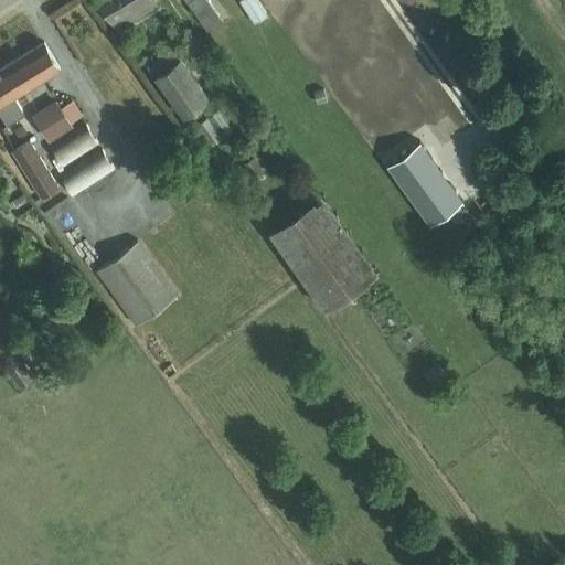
[(98,0),(116,29),(158,3),(156,0),(98,0)]
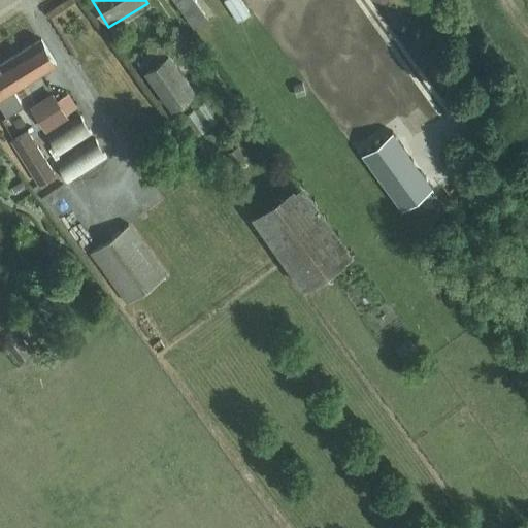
[(174,0),(175,0),(174,1),(182,10),(183,9),(195,26),(207,17),(195,0),(174,0)]
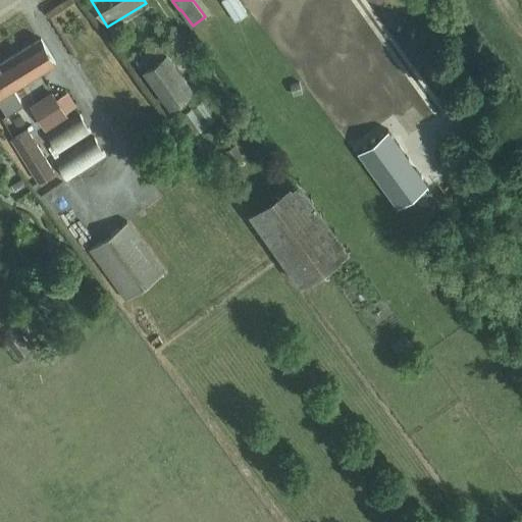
[(238,0),(222,0),(221,1),(236,21),(248,14),(238,0)]
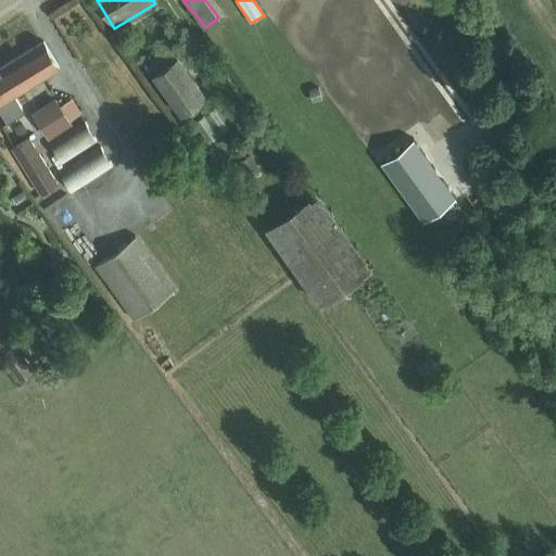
[(14,95),(59,67),(43,41),(0,67),(0,110),(8,123),(21,114),(17,110),(21,106),(14,95)]
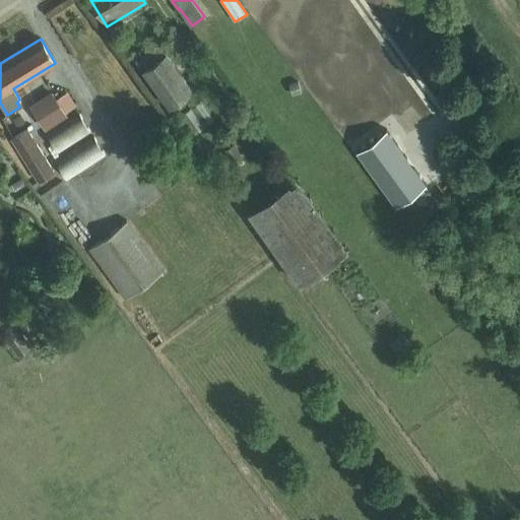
[(179,101),(192,90),(166,54),(142,71),(173,113),(183,106),(179,101)]
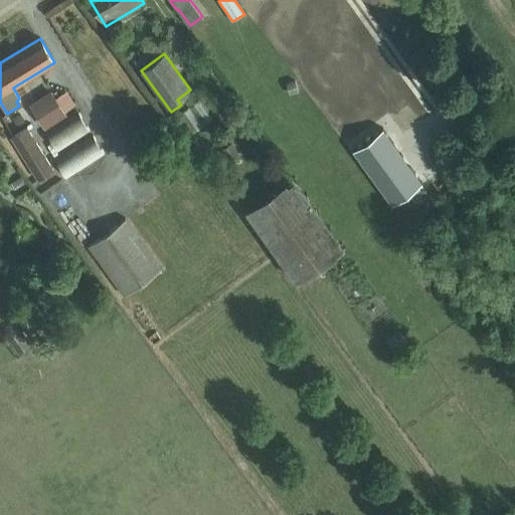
[(291,94),(298,92),(295,80),(287,82),(291,94)]
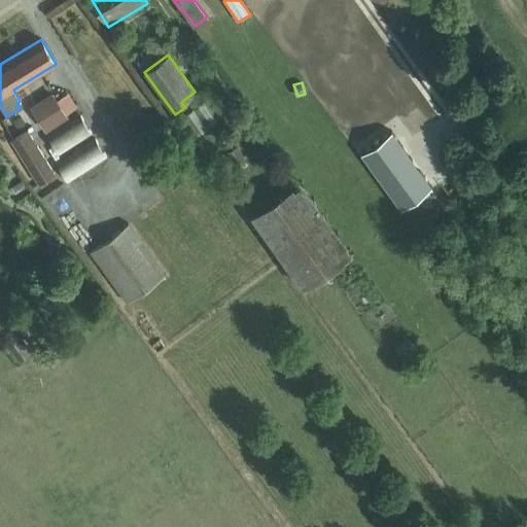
[(55,94),(32,108),(45,128),(68,113),(55,94)]
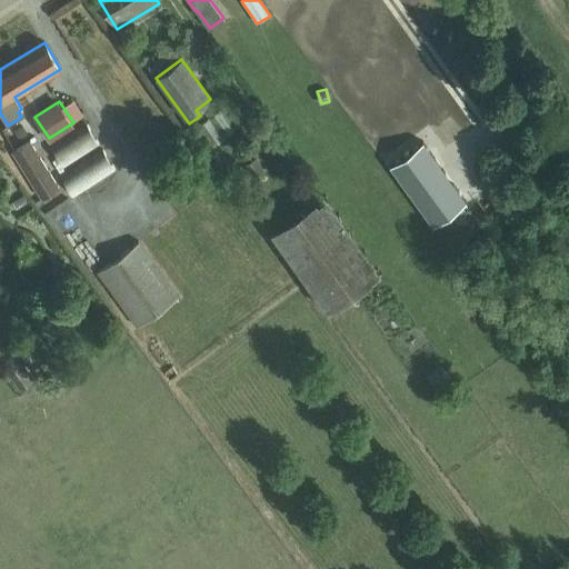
[(223,110),(199,122),(209,143),(235,130),(223,110)]
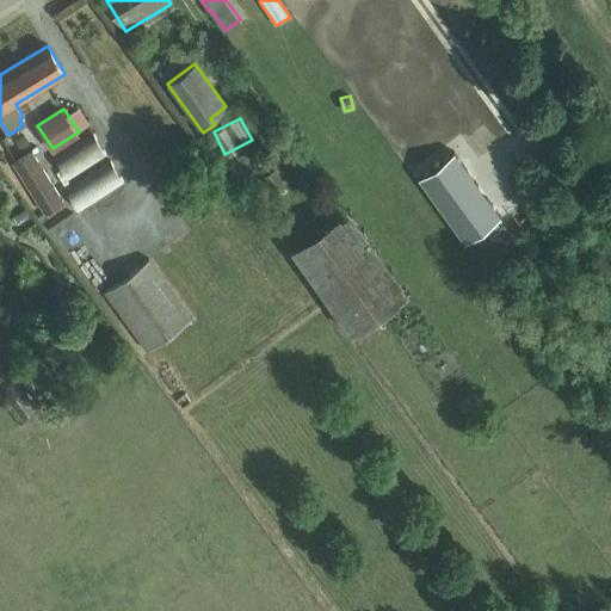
[(68,179),(106,155),(93,135),(55,159),(68,179)]
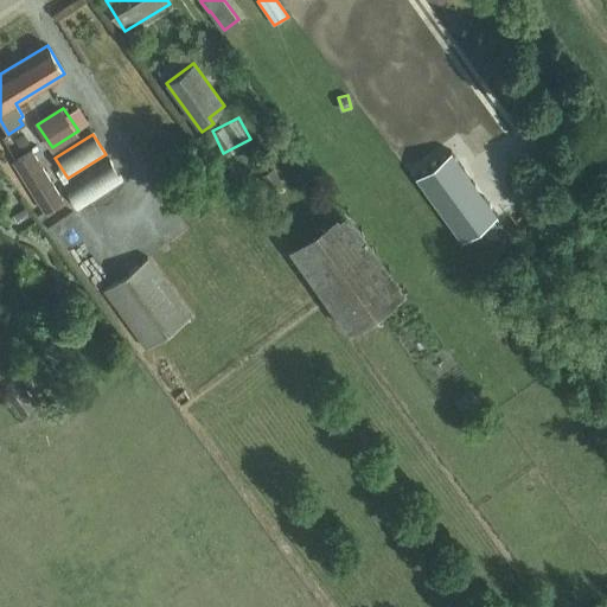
[(14,161),(45,210),(62,200),(32,151),(14,161)]
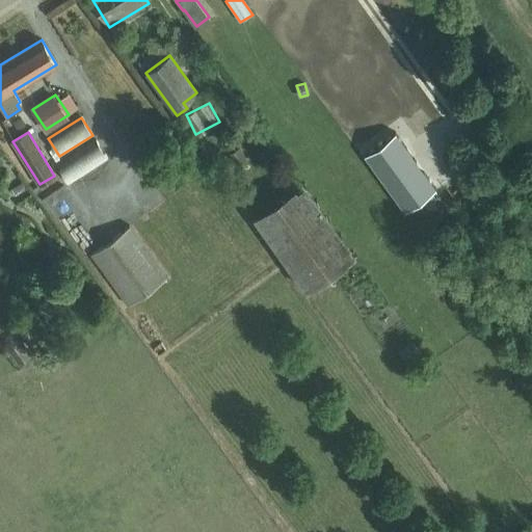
[(396,132),(365,155),(404,210),(435,187),(396,132)]
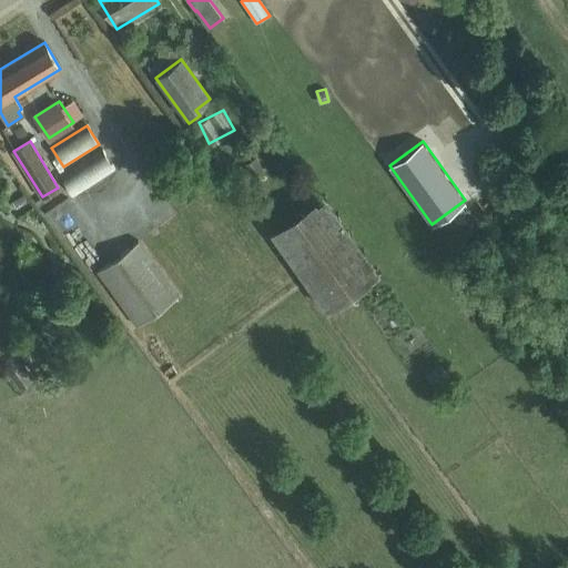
[(73,196),(114,170),(103,151),(61,178),(73,196)]
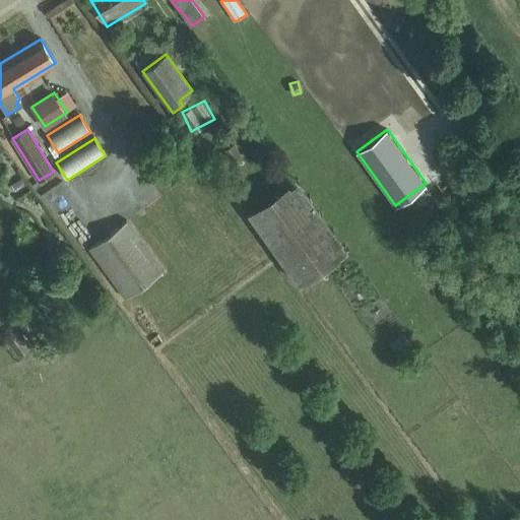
[(234,144),(224,150),(233,164),(242,157),(234,144)]
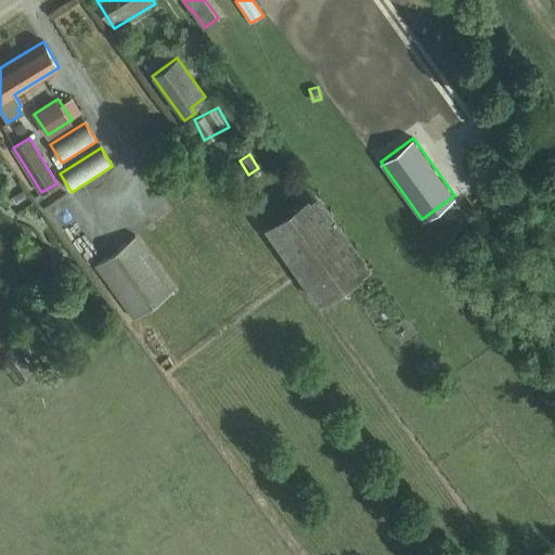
[(368,265),(318,194),(266,231),(317,301),(368,265)]
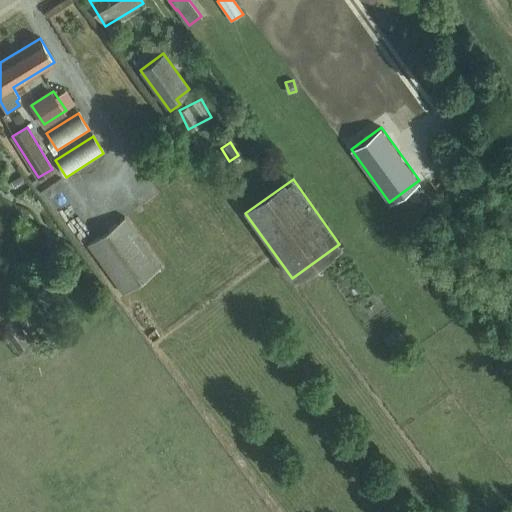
[(124,294),(160,268),(124,219),(88,245),(124,294)]
